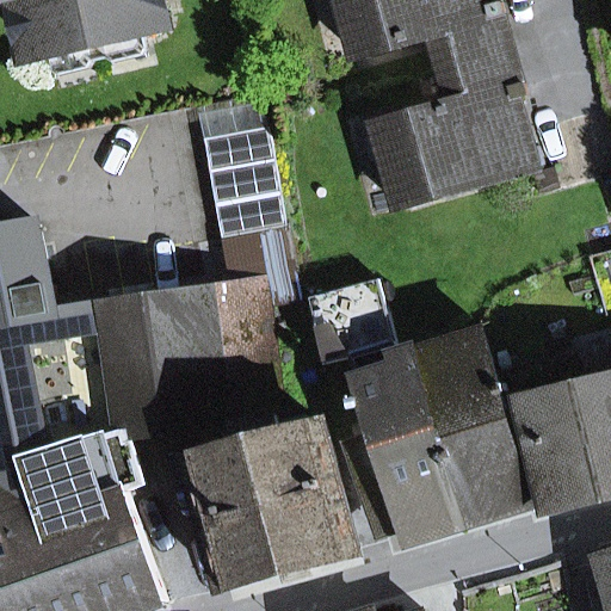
[(17,0),(26,39),(51,55),(150,30),(166,5),(165,0),(17,0)]
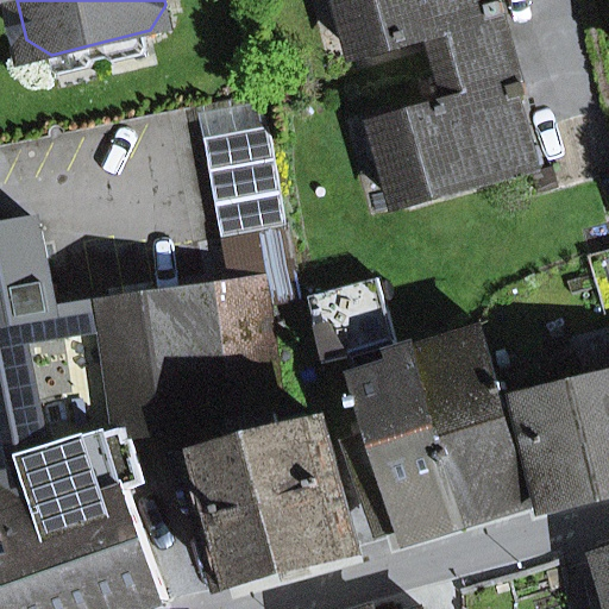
[(343,0),(359,58),(433,37),(441,70),(515,50),(502,4),(500,4),(490,7),(487,0),(343,0)]
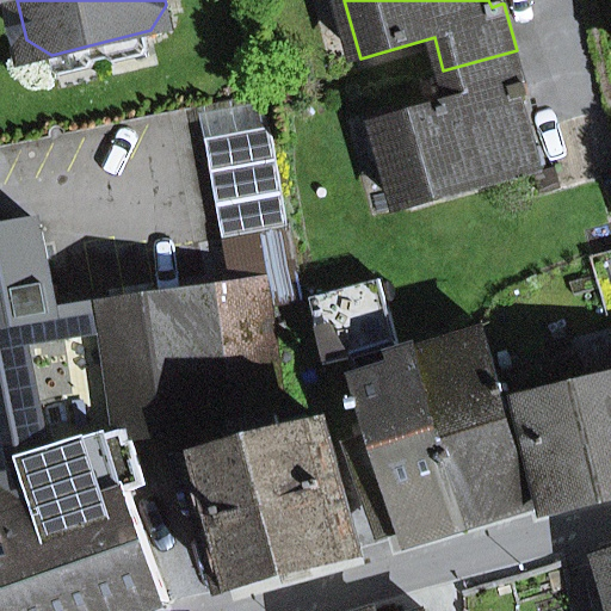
[(538,171),(517,99),(529,96),(530,96),(517,50),(443,71),(454,105),(380,125),(403,209),(538,171)]
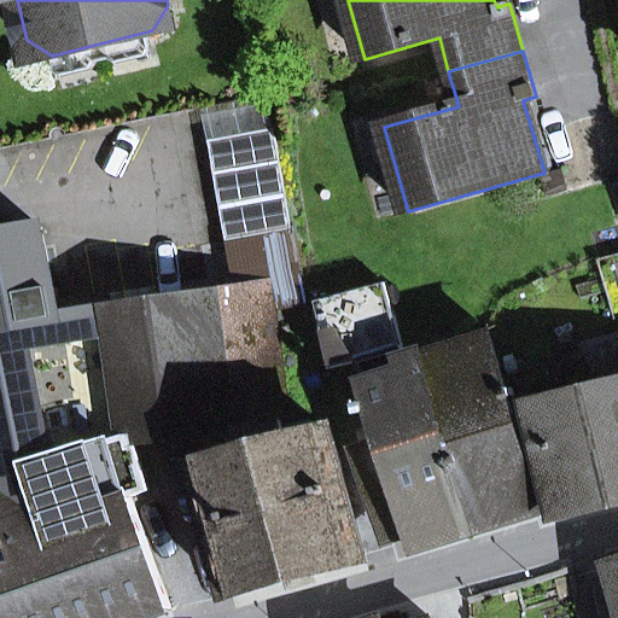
[(555,170),(535,97),(523,100),(544,173),(555,170)]
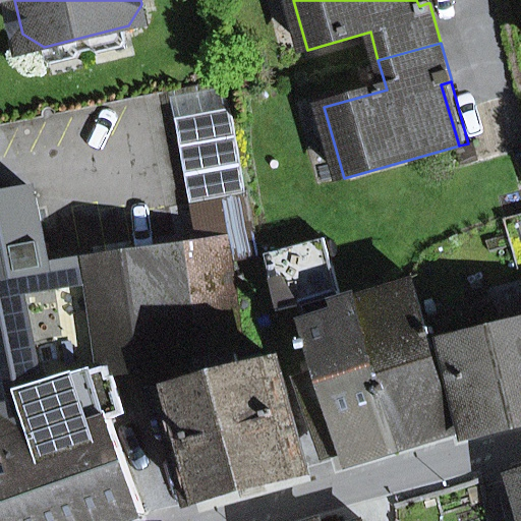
[(176,119),(231,109),(227,88),(172,98),(176,119)]
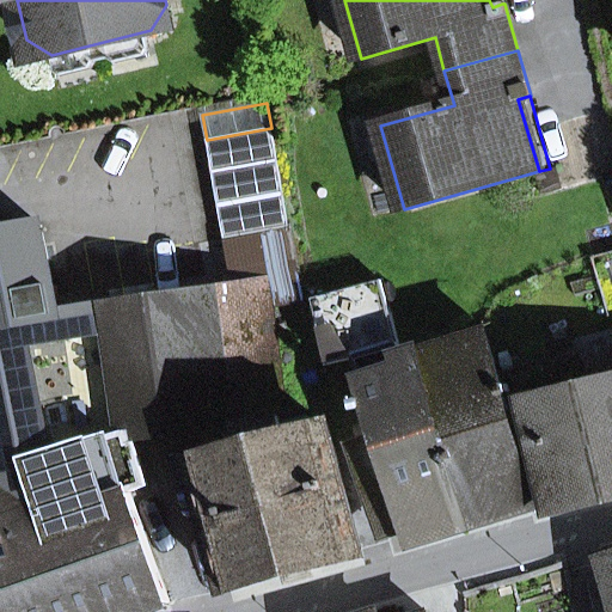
[(207,140),(226,239),(289,227),(271,128),(207,140)]
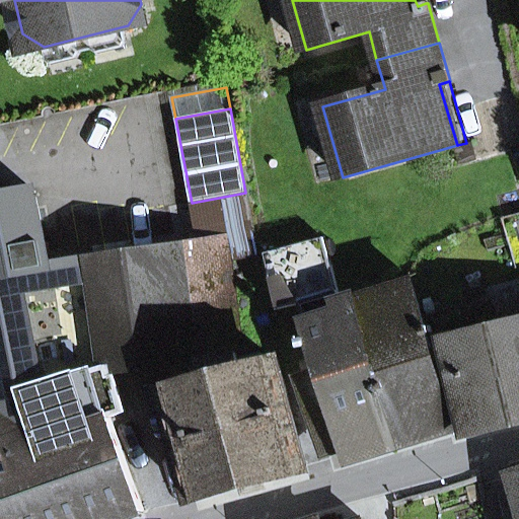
[(0,199),(0,518),(121,518),(145,511),(110,418),(126,413),(114,372),(169,365),(177,364),(175,355),(198,350),(186,246),(50,268),(35,193),(0,199)]
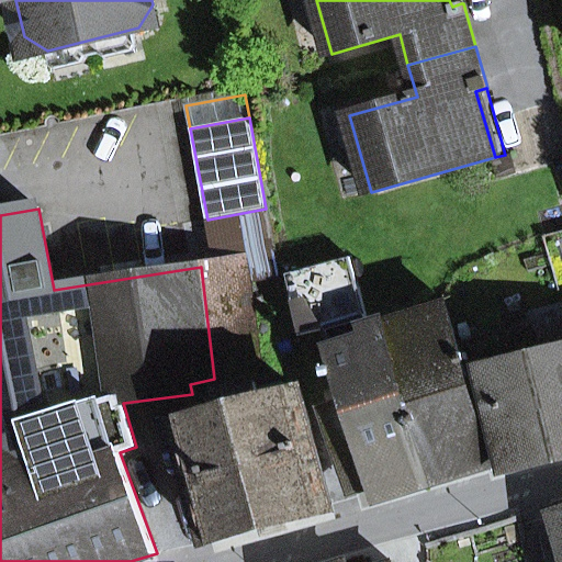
[(213,254),(272,243),(266,209),(208,220),(213,254)]
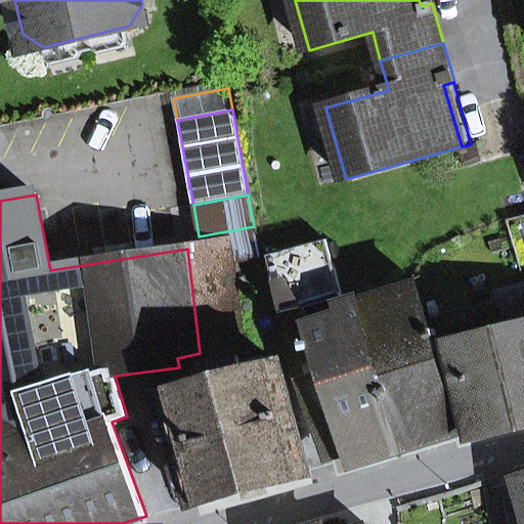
[(187,249),(200,353),(177,358),(179,367),(171,368),(176,392),(222,380),(217,362),(238,356),(244,355),(238,325),(228,242),(187,247),(187,249)]
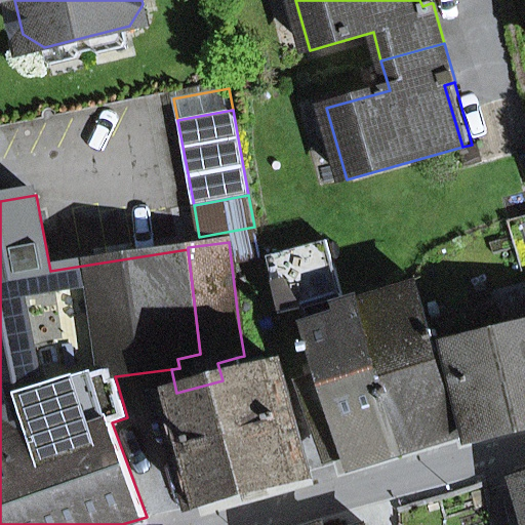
[(308,352),(314,350),(322,375),(349,459),(404,442),(360,303),(347,308),(327,243),(267,256),(281,313),(309,307),(314,331),(309,332),(312,344),(306,345),(308,352)]
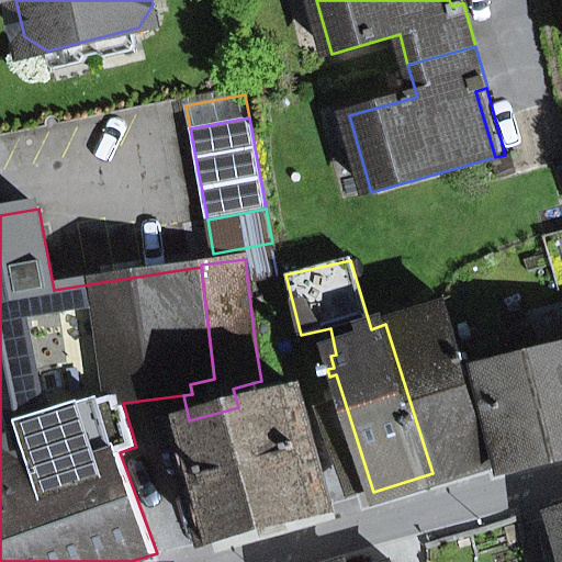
[(385,324),(433,473),(506,452),(489,377),(470,382),(445,303),(385,324)]
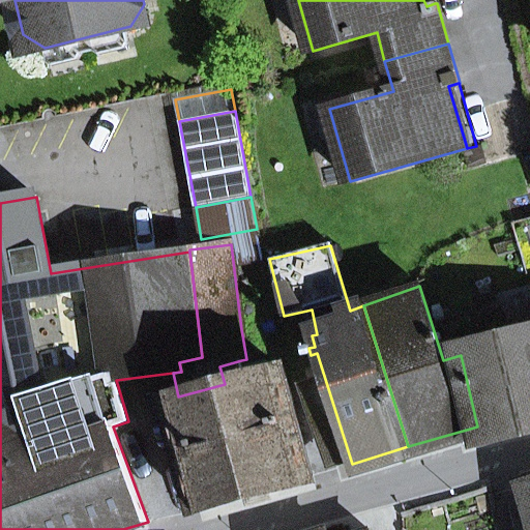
[(529,288),(502,295),(507,313),(511,329),(529,325),(529,288)]
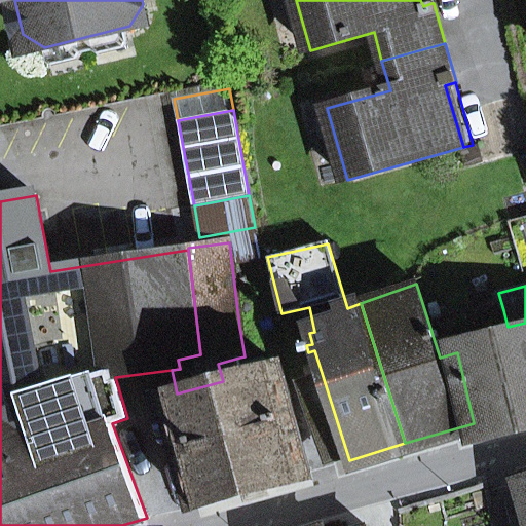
[(478,438),(525,425),(525,323),(508,327),(503,310),(476,316),(481,334),(455,340),(457,352),(474,423),(478,438)]
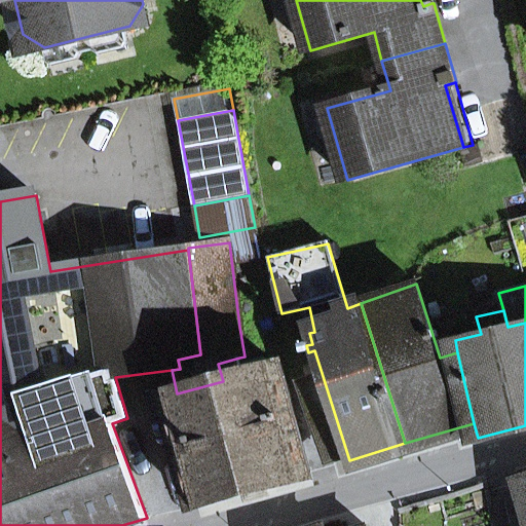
[(198,508),(309,478),(279,367),(245,375),(239,358),(218,364),(223,381),(177,393),(170,396),(198,508)]
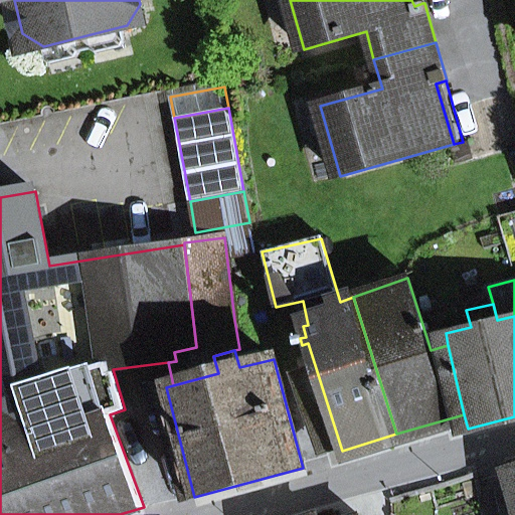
[(316,368),(300,373),(326,456),(342,451),(316,368)]
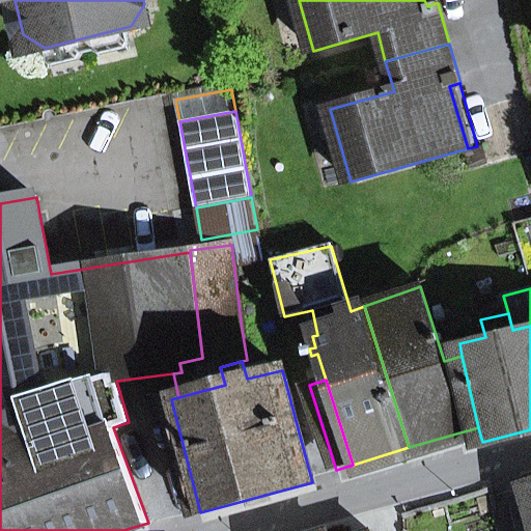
[(530,530),(530,484),(522,487),(530,514),(530,530)]
